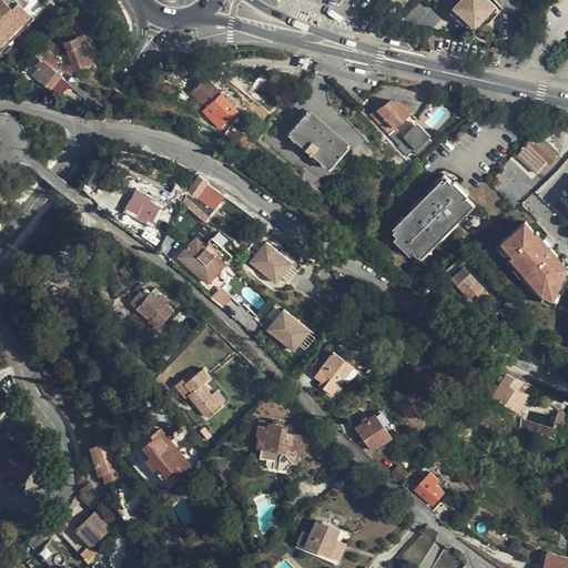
[(21,0),(0,0),(0,48),(33,13),(27,6),(21,0)]
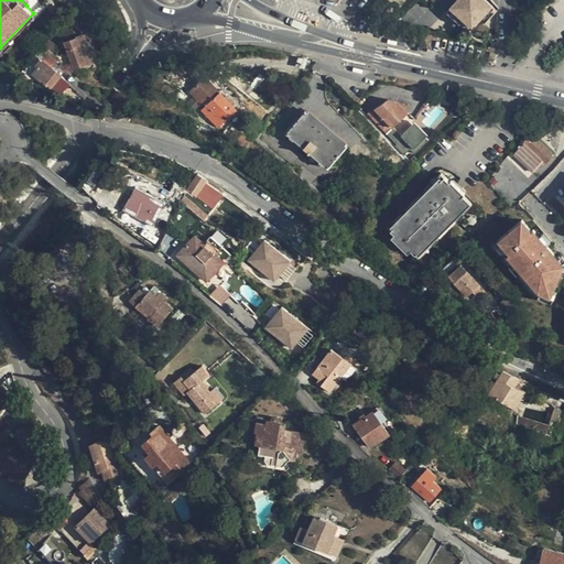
[(473,32),(495,8),(485,0),(456,0),(447,10),(473,32)]
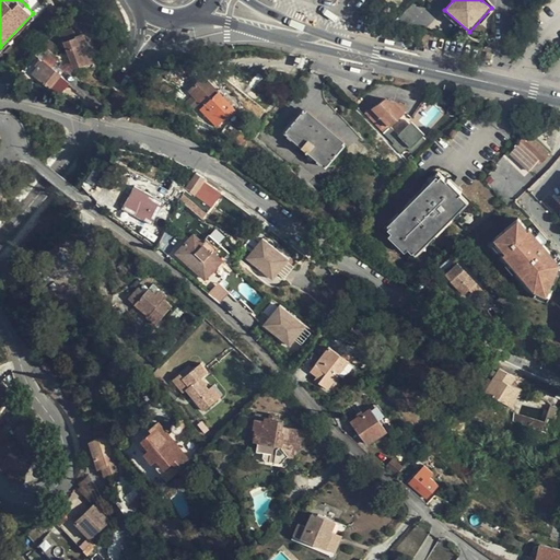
[(92,61),(90,56),(85,42),(83,37),(77,38),(74,30),(62,34),(74,68),(86,65),(86,62),(92,61)]
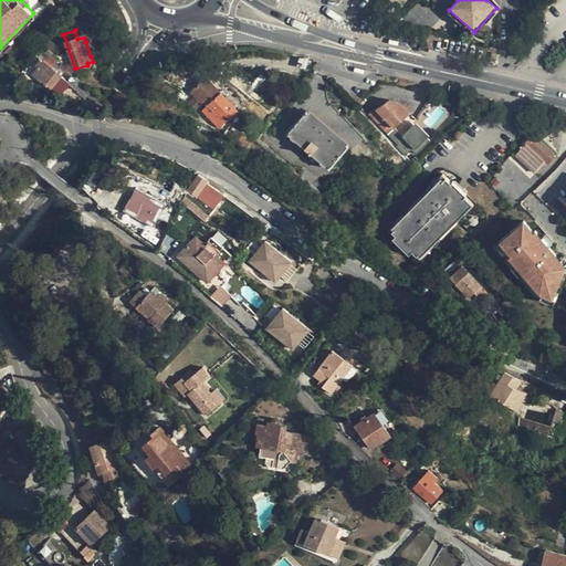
[(51,40),(35,55),(42,60),(52,69),(59,60),(52,53),(58,46),(51,40)]
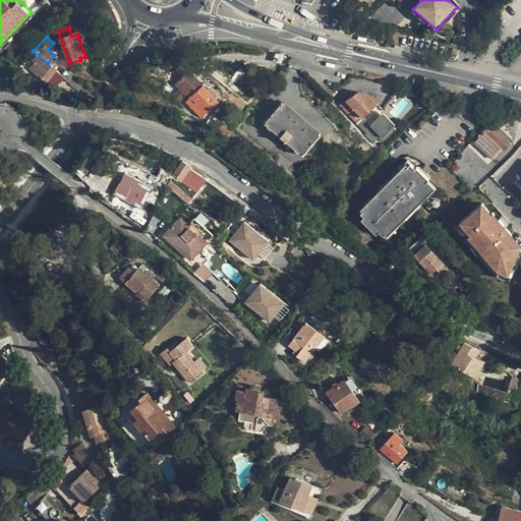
[(83,38),(79,39),(83,52),(89,50),(83,38)]
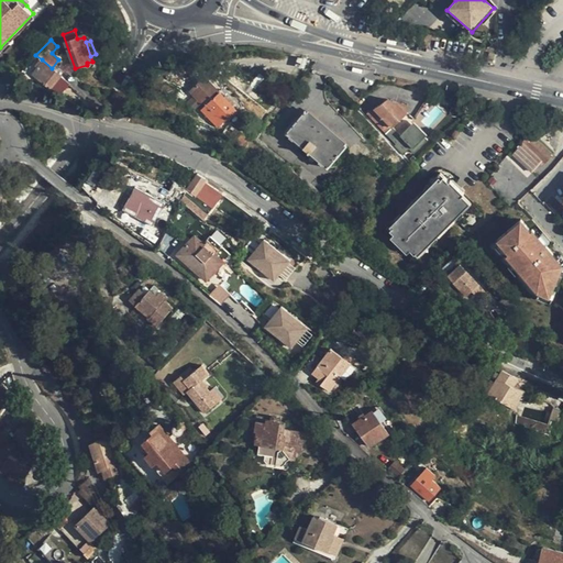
[(62,76),(52,68),(42,59),(37,64),(37,66),(39,67),(33,74),(51,88),(59,77),(62,76)]
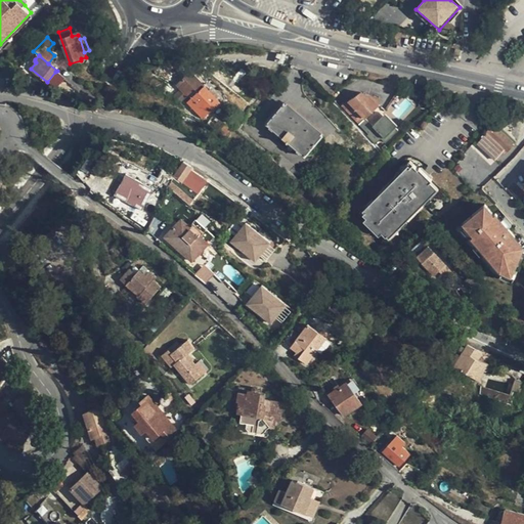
[(248,74),(242,68),(231,80),(237,86),(248,74)]
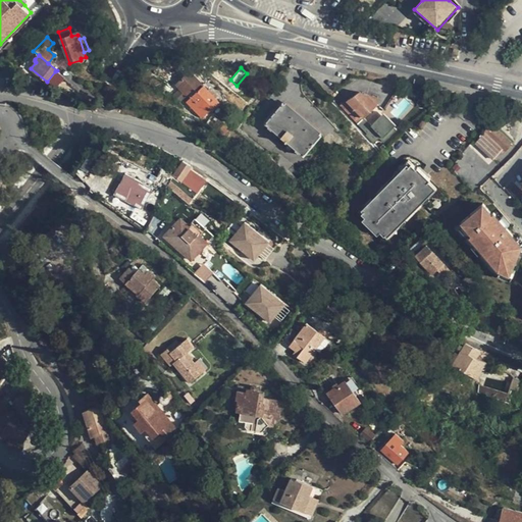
[(63,77),(55,71),(47,82),(55,88),(63,77)]
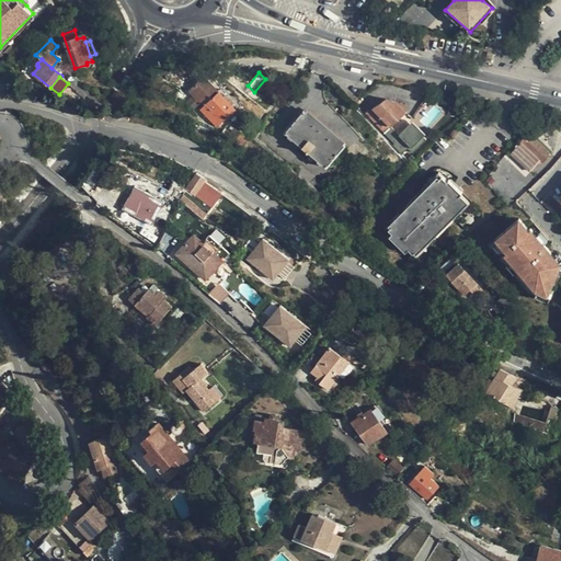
[(204,107),(201,110),(217,127),(236,111),(231,106),(224,98),(204,77),(190,91),(194,96),(199,103),(204,107)]
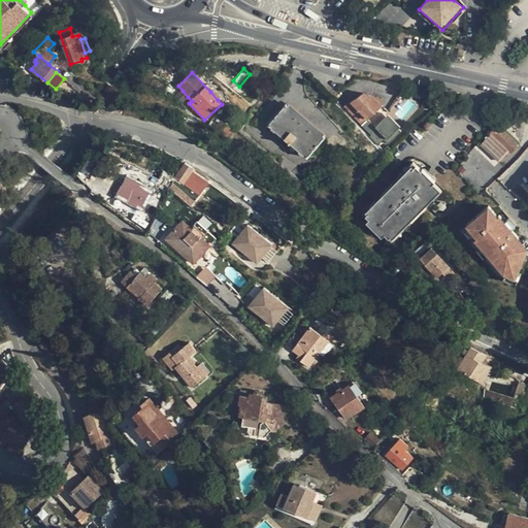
[(212,89),(210,92),(218,100),(220,97),(212,89)]
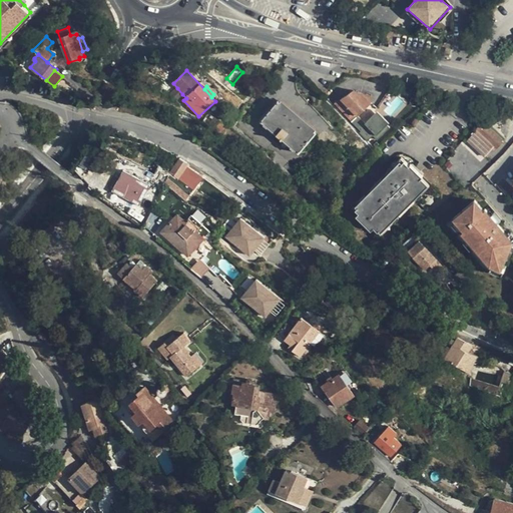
[(175,100),(180,96),(182,94),(177,88),(170,94),(175,100)]
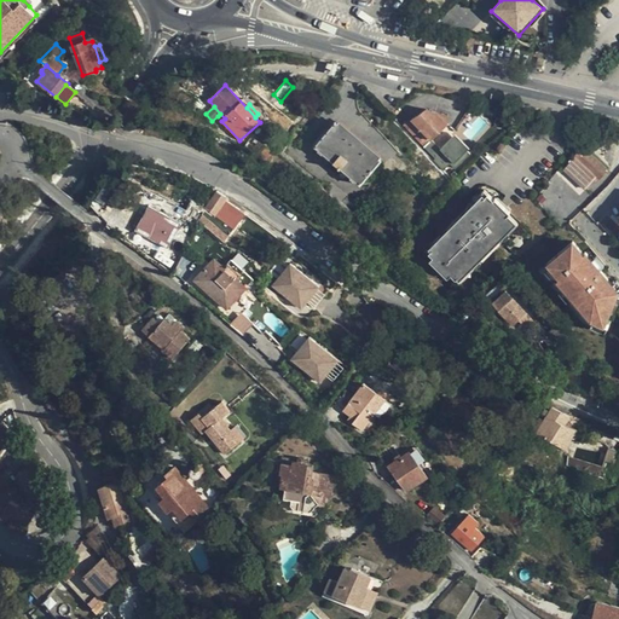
[(403,126),(434,158),(439,154),(443,151),(432,140),(446,126),(447,115),(426,111),(403,126)]
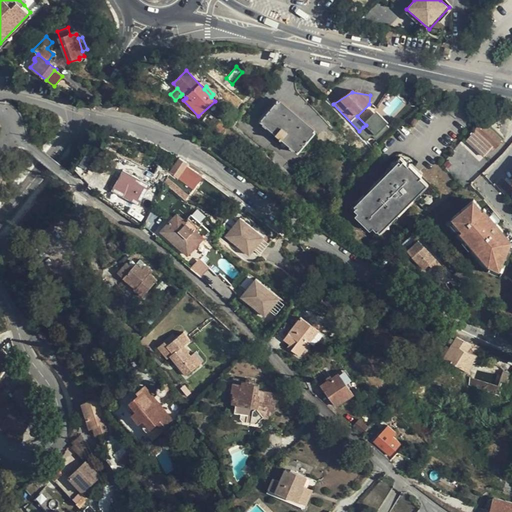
[(417,97),(408,100),(410,107),(419,104),(417,97)]
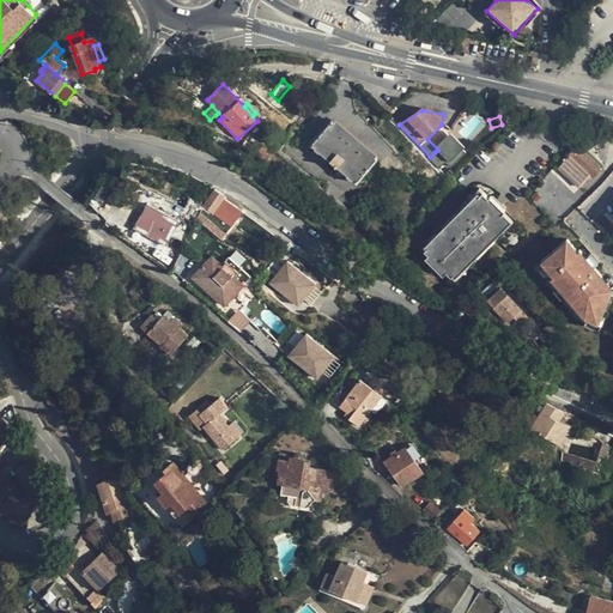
[(376,158),(333,122),(313,145),(356,182),(376,158)]
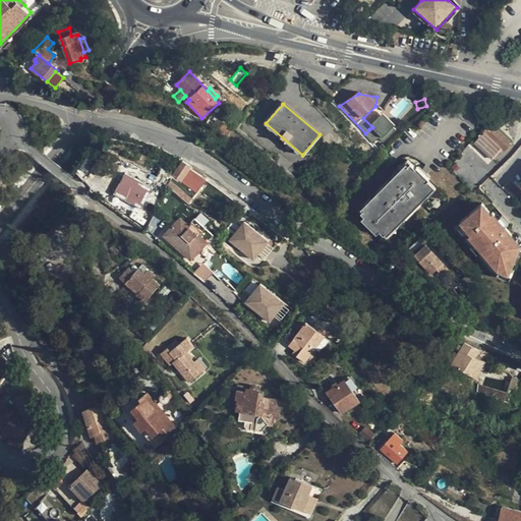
[(209,123),(225,136),(230,129),(222,123),(214,117),(209,123)]
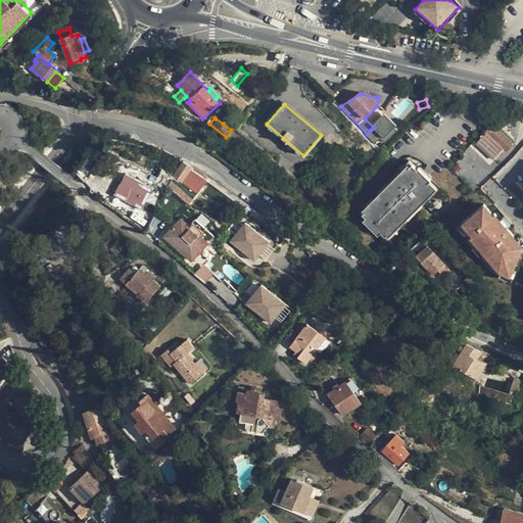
[(371,130),(381,140),(385,143),(398,130),(392,125),(391,126),(383,117),(374,128),(371,130)]
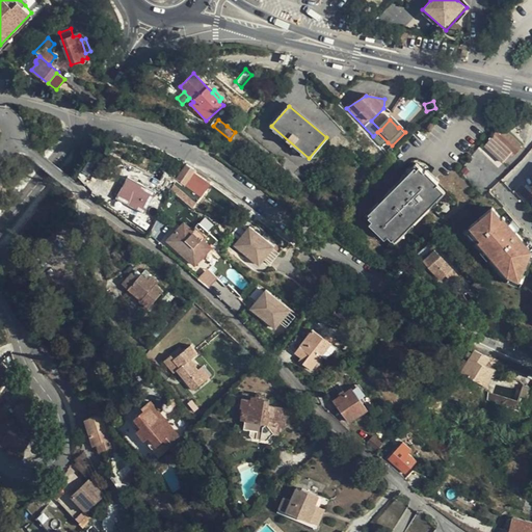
[(235,132),(238,129),(240,127),(239,125),(230,123),(227,126),(235,132)]
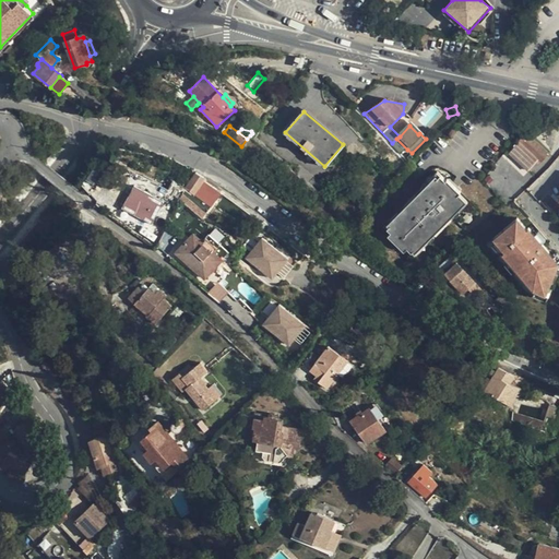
[(542,163),(549,155),(543,150),(535,142),(526,133),(523,138),(515,145),(514,143),(509,152),(527,169),(538,158),(542,163)]
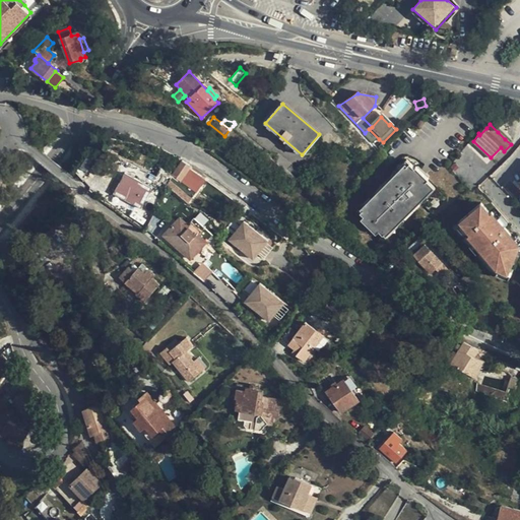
[(504,125),(498,132),(505,139),(511,132),(504,125)]
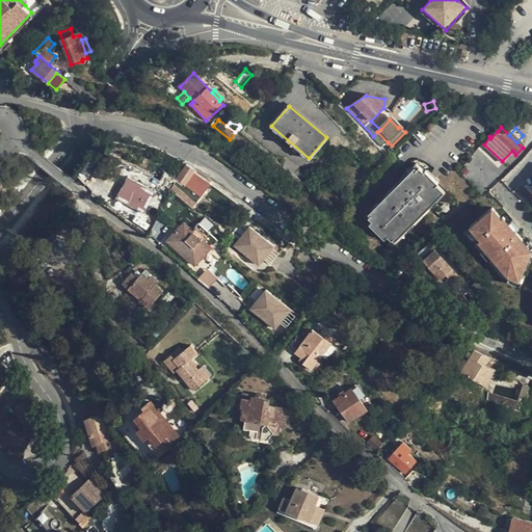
[(372,137),(382,148),(388,142),(377,132),(373,136),(372,137)]
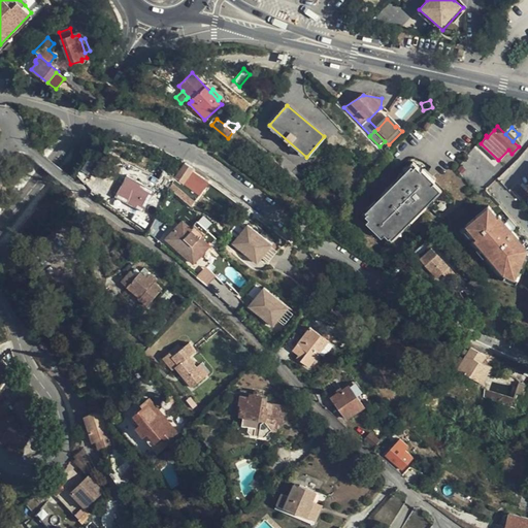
[(464,152),(469,157),(475,151),(471,145),(464,152)]
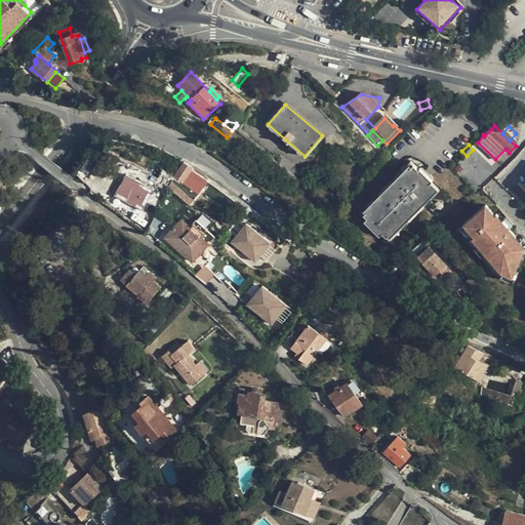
[(111,155),(101,148),(95,156),(106,163),(111,155)]
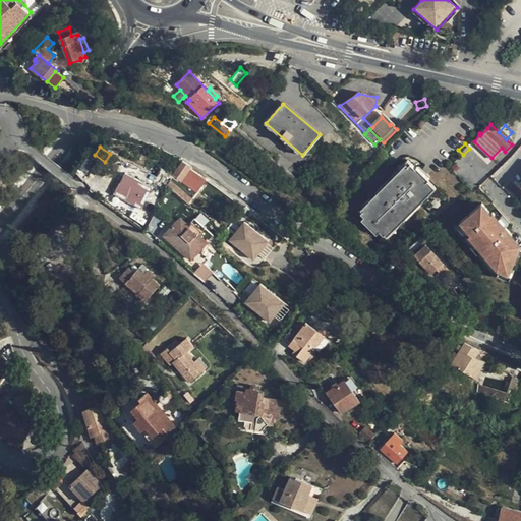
[(275,161),(286,170),(291,165),(279,155),(275,161)]
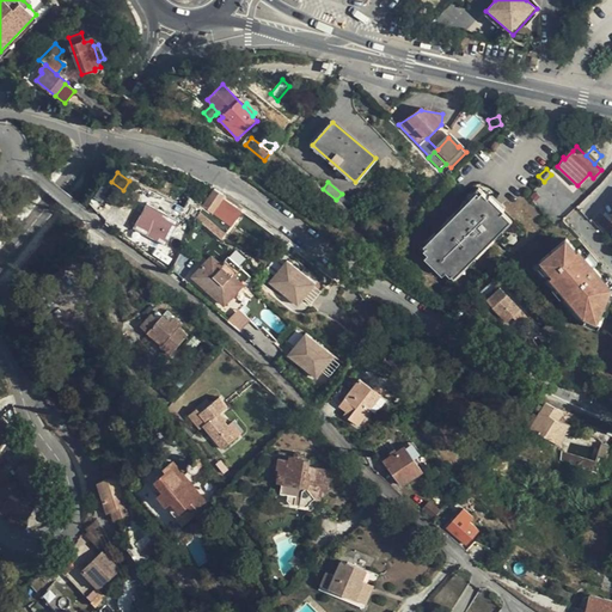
[(489,197),(479,188),(420,246),(453,281),(509,225),(500,215),(505,209),(491,195),(489,197)]
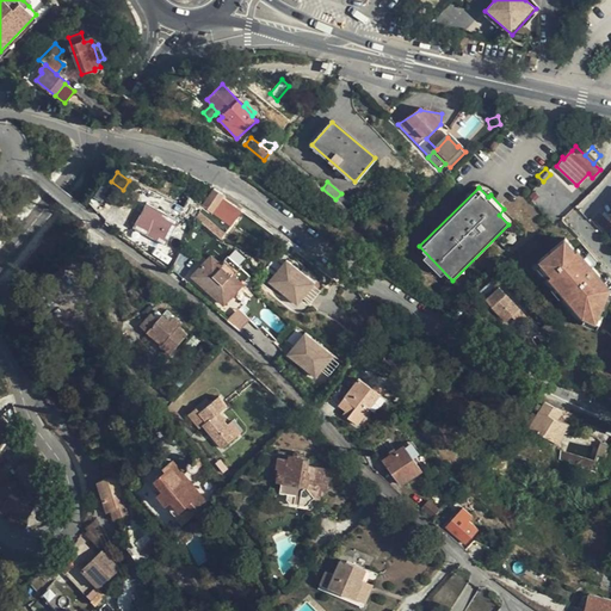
[(216,209),(224,195),(214,189),(207,204),(216,209)]
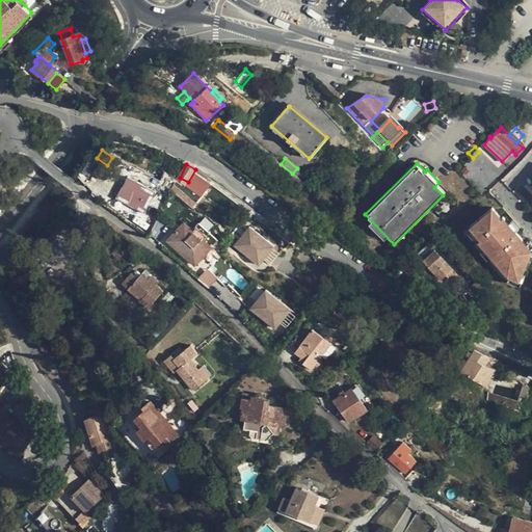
[(152,196),(128,183),(120,198),(142,211),(152,196)]
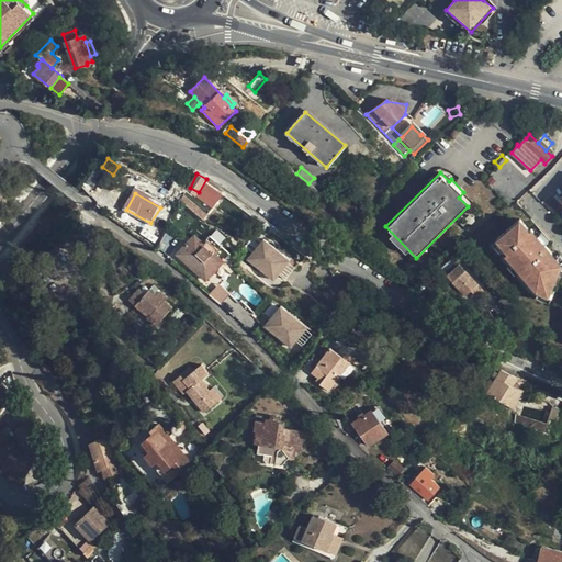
[(548,295),(561,263),(520,217),(496,239),(507,251),(504,255),(536,290),(548,295)]
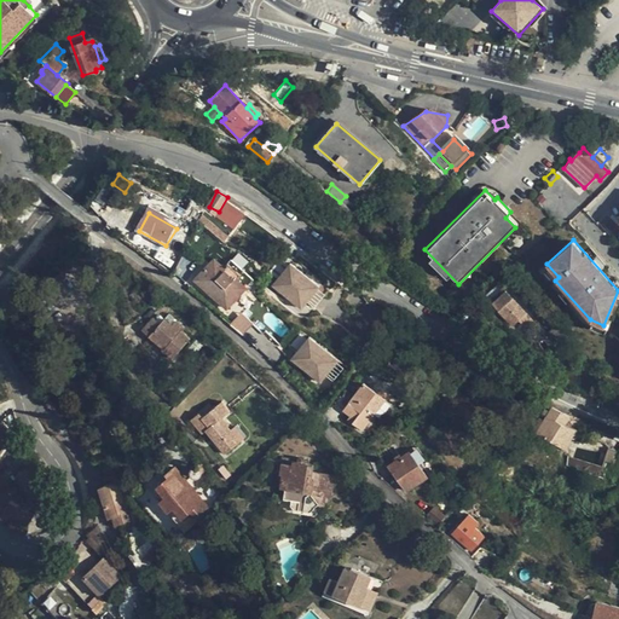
[(227,310),(238,298),(247,288),(238,279),(242,275),(229,262),(224,267),(215,259),(196,281),(227,310)]
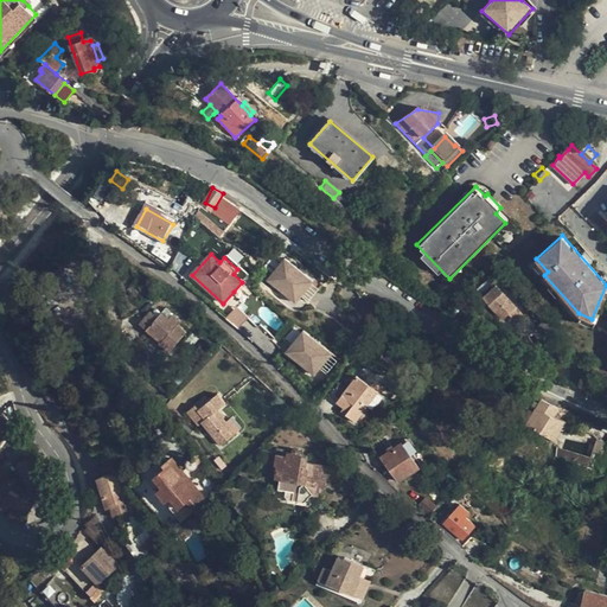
[(285,257),(266,280),(294,304),(313,282),(285,257)]
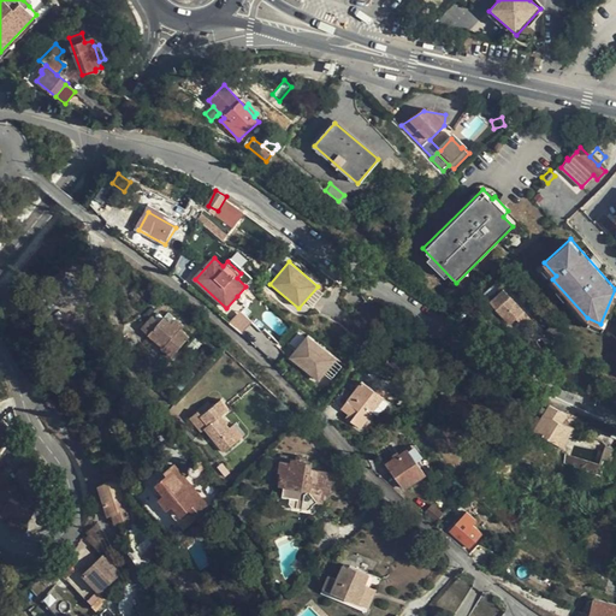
[(510,324),(515,320),(525,312),(503,289),(490,302),(510,324)]
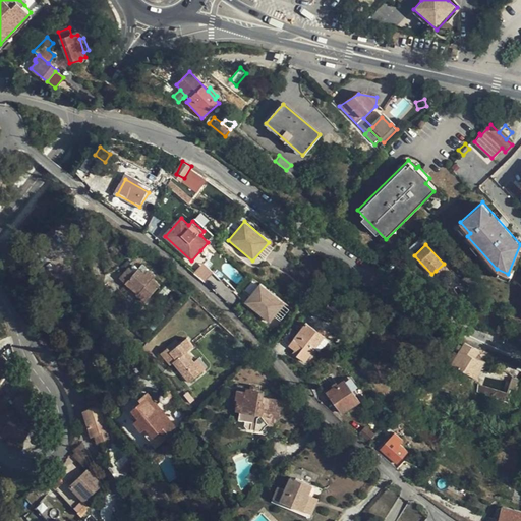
[(230,268),(231,266),(235,263),(220,249),(215,255),(230,268)]
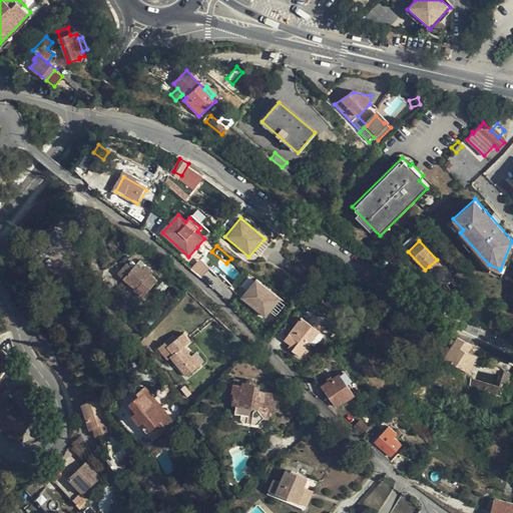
[(193,261),(194,260),(202,250),(197,246),(188,257),(193,261)]
